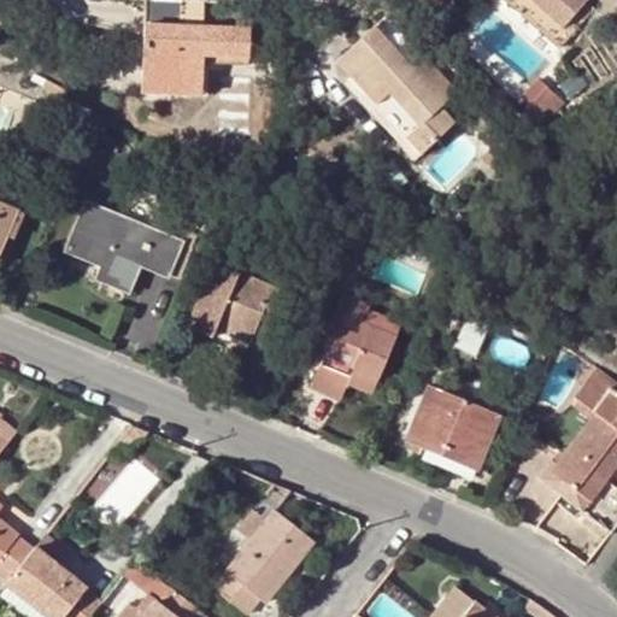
[(182,1),(159,0),(145,0),(142,76),(201,80),(203,64),(203,56),(248,58),(250,31),(203,28),(203,36),(181,35),(181,28),(182,1)]
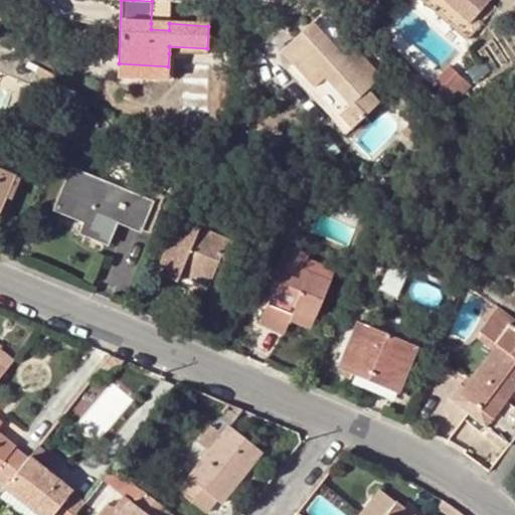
[(421,0),(466,39),(495,6),(488,0),(421,0)]
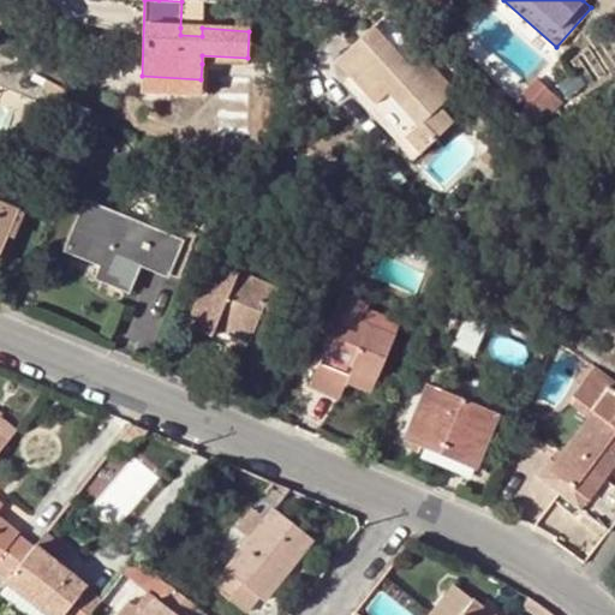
[(372,30),(338,64),(375,105),(387,95),(417,127),(404,139),(418,155),(452,124),(439,109),(455,94),(423,58),(410,70),(372,30)]
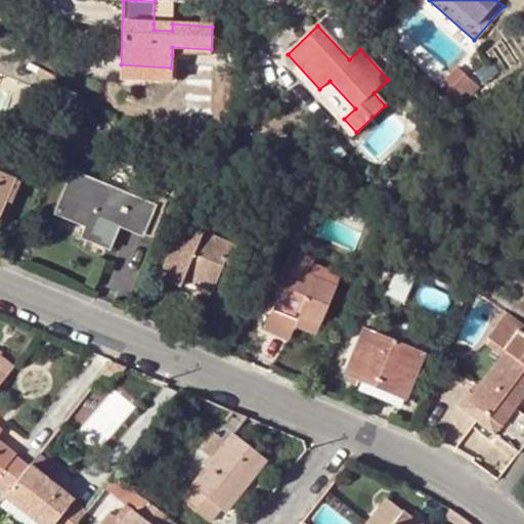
[(172,47),(172,54),(211,55),(211,49),(172,47)]
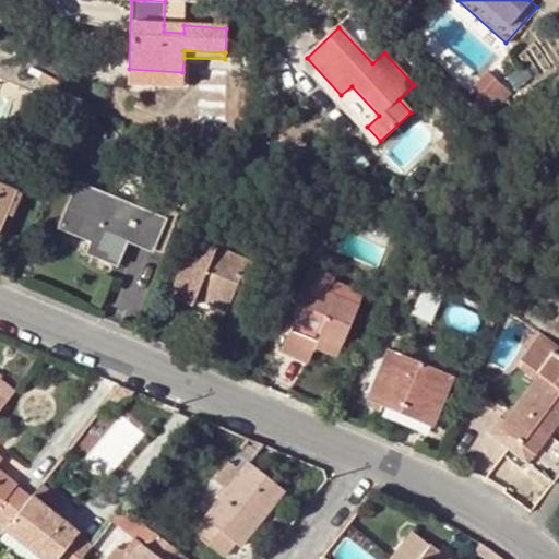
[(182,72),(129,69),(128,84),(182,87),(182,72)]
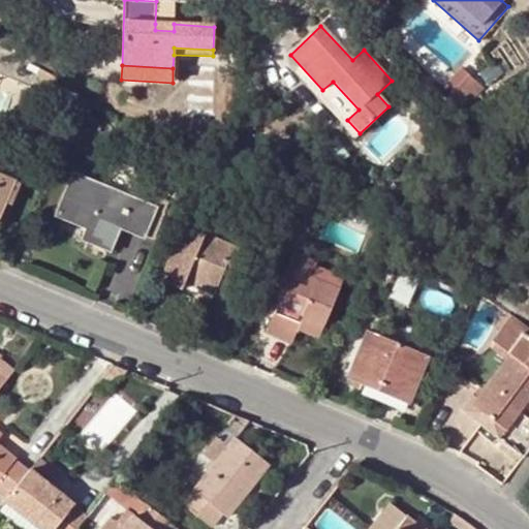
[(460,69),(447,83),(467,100),(476,91),(476,85),(460,69)]
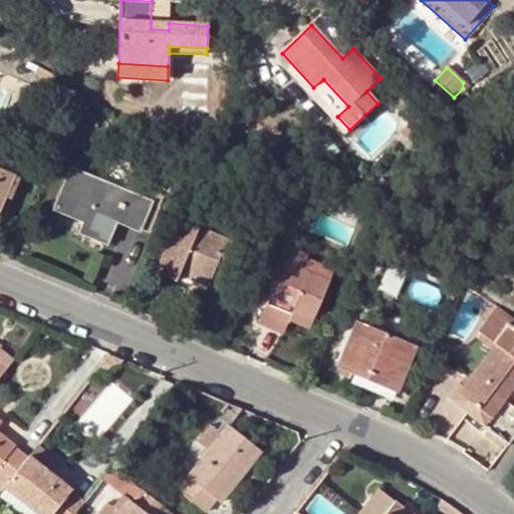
[(0,169),(0,201),(1,202),(12,175),(0,169)]
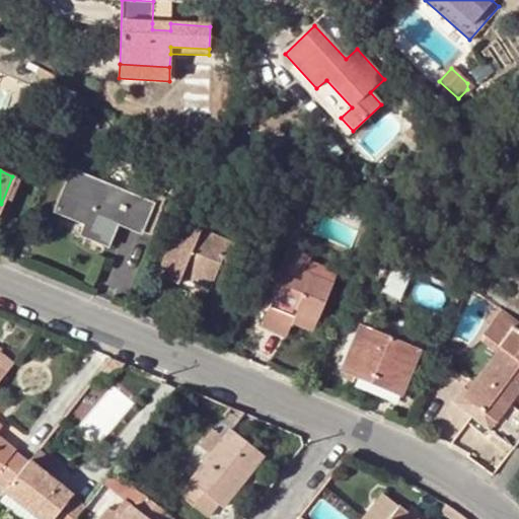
[(58,210),(86,224),(89,219),(116,230),(119,223),(122,214),(129,217),(126,226),(140,232),(151,204),(74,171),(58,210)]
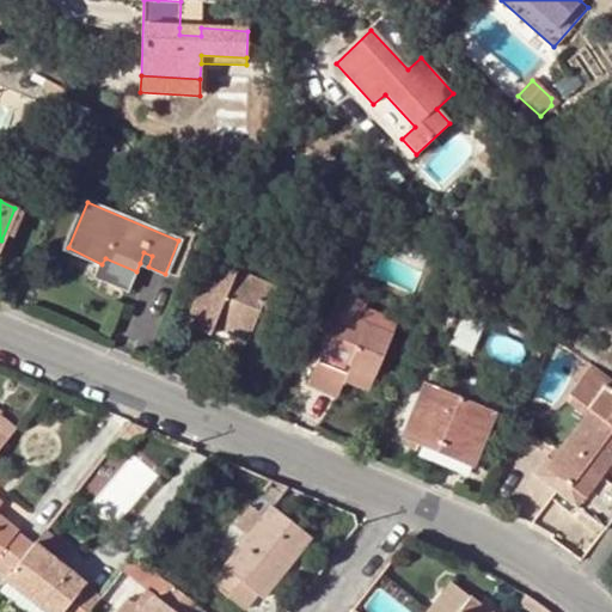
[(152,216),(147,227),(178,240),(165,274),(176,279),(194,236),(182,231),(182,230),(152,216)]
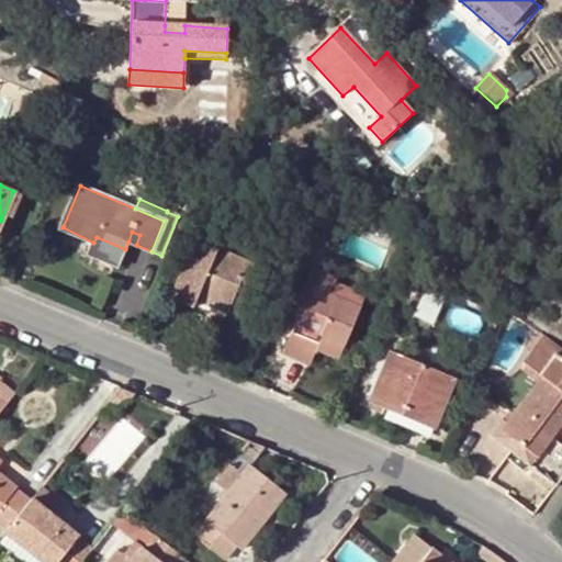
[(132,232),(128,242),(136,245),(139,235),(132,232)]
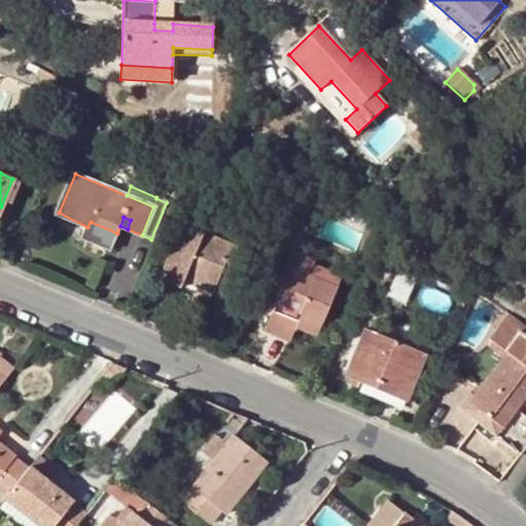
[(90,222),(87,227),(83,237),(110,250),(117,233),(90,222)]
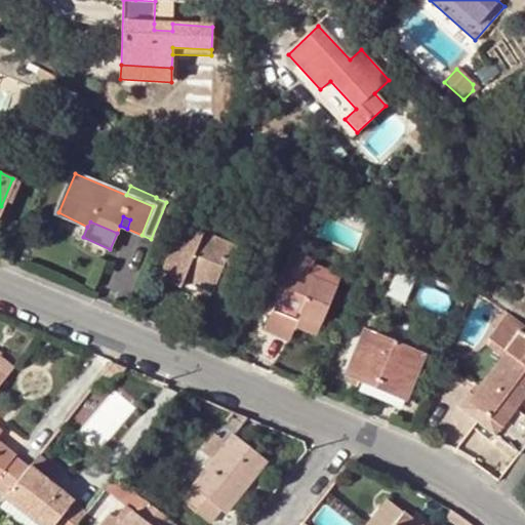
[(212,293),(220,274),(227,259),(233,263),(238,249),(180,225),(158,278),(179,288),(183,281),(212,293)]
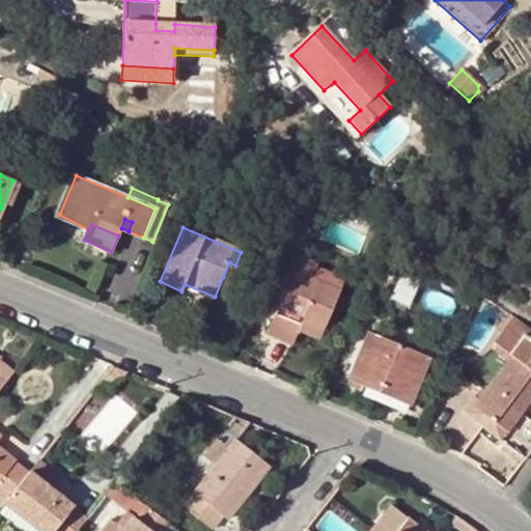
[(229,262),(223,277),(229,280),(235,266),(229,262)]
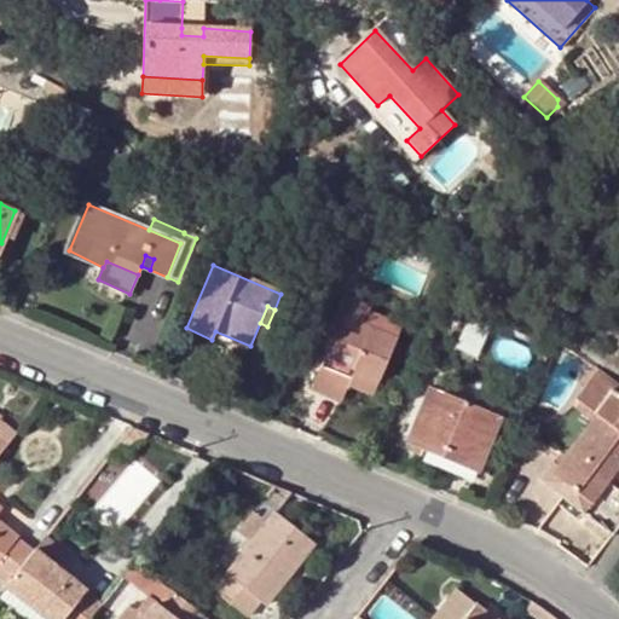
[(366,307),(360,320),(398,337),(403,325),(366,307)]
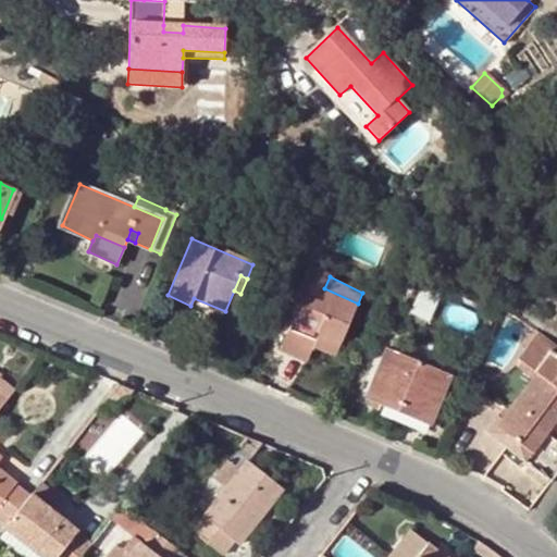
[(358,304),(324,288),(305,281),(295,304),(299,306),(281,351),(307,362),(313,347),(335,356),(358,304)]
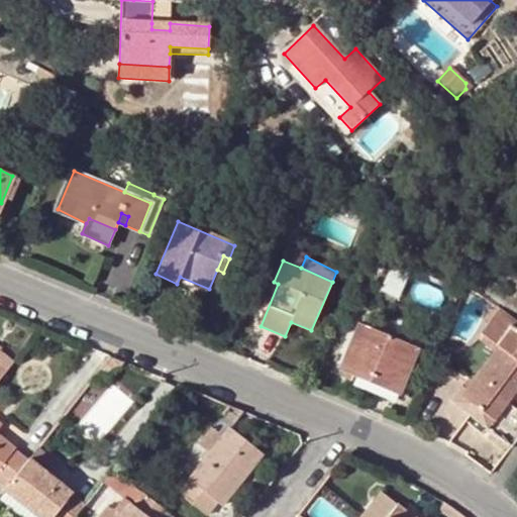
[(497,347),(455,402),(511,447),(516,439),(516,408),(509,402),(516,390),(516,330),(511,326),(514,321),(501,310),(482,335),(497,347)]
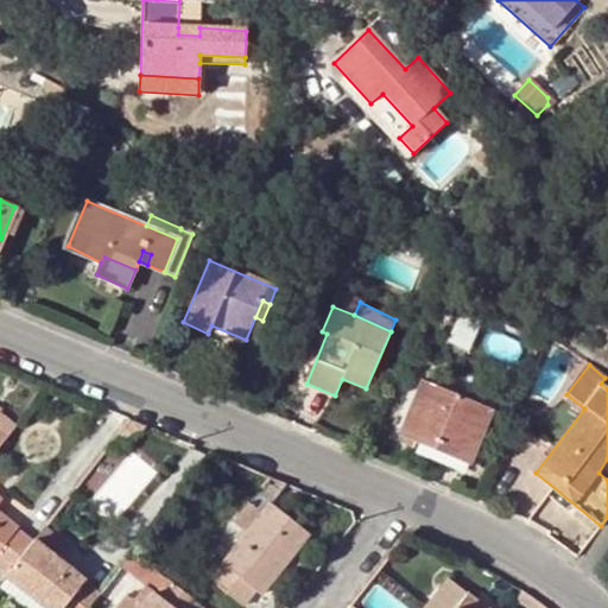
[(401,435),(434,449),(437,443),(470,456),(489,411),(422,384),(401,435)]
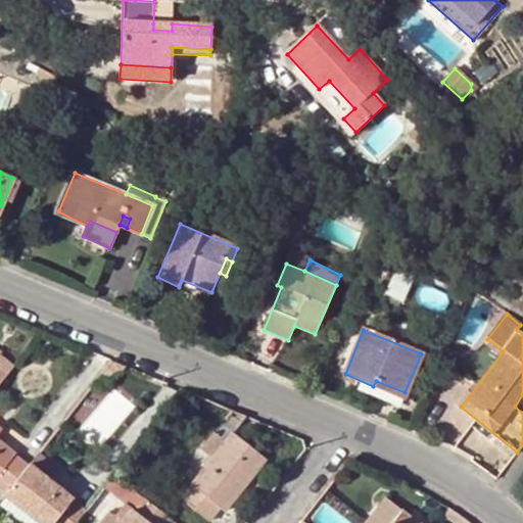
[(0,354),(0,374),(4,378),(14,366),(0,354)]
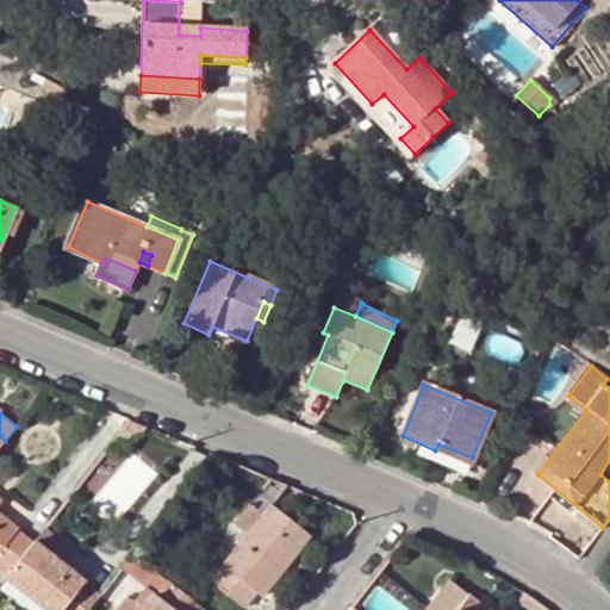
[(114,441),(110,447),(120,456),(126,449),(114,441)]
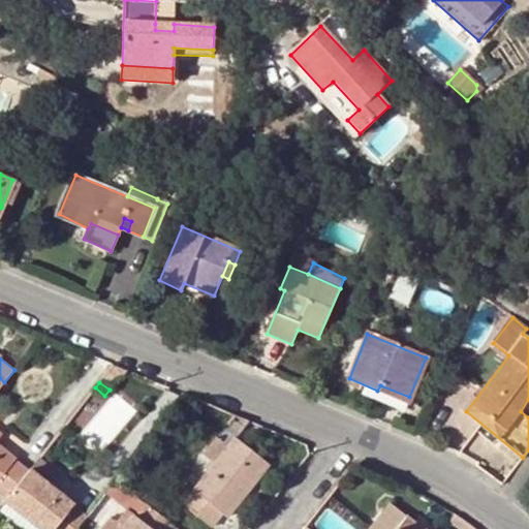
[(380,385),(377,391),(408,403),(409,397),(380,385)]
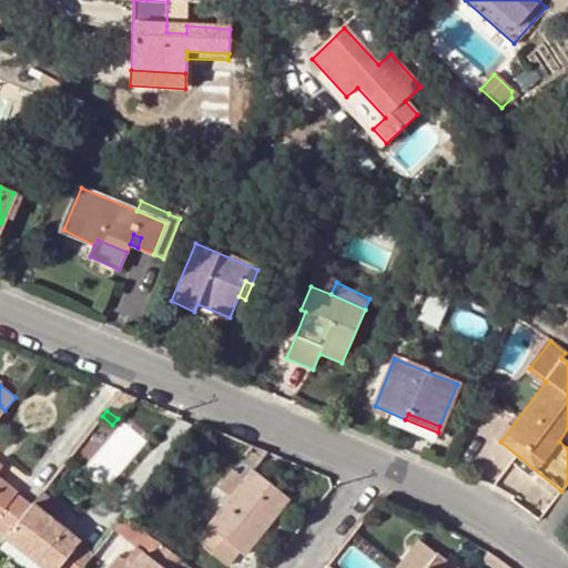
[(229,475),(242,485),(253,472),(259,464),(244,457),(229,475)]
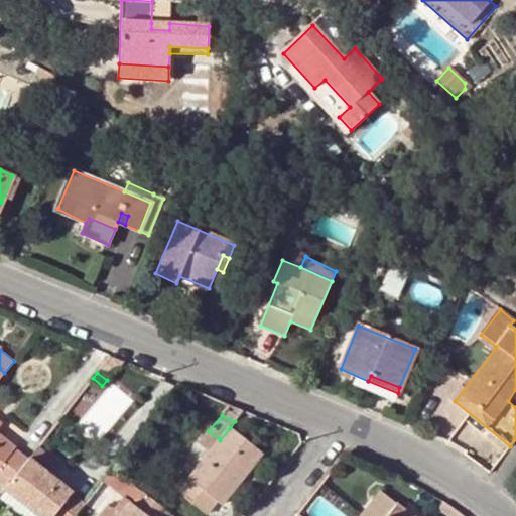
[(230,428),(220,440),(188,479),(190,481),(179,494),(207,515),(217,502),(221,506),(261,454),(230,428)]
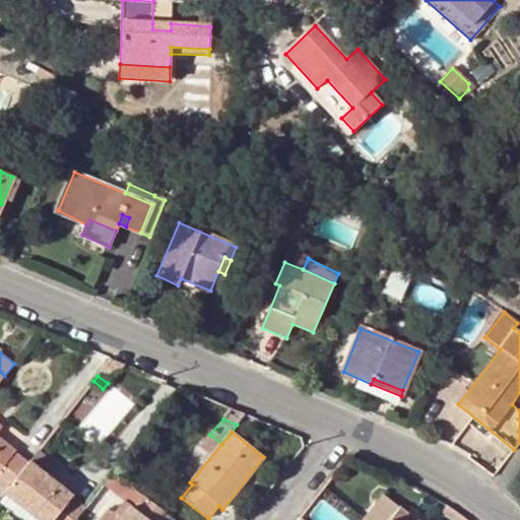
[(0,439),(0,486),(6,492),(28,462),(0,439)]
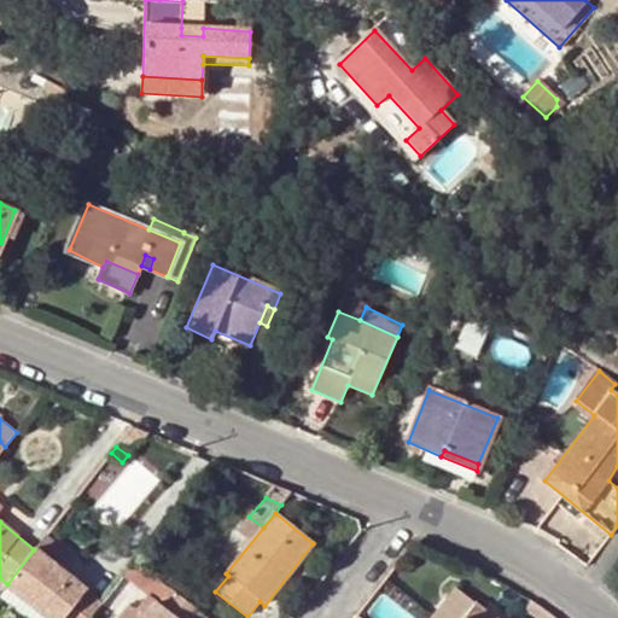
[(40,543),(34,549),(69,576),(73,569),(40,543)]
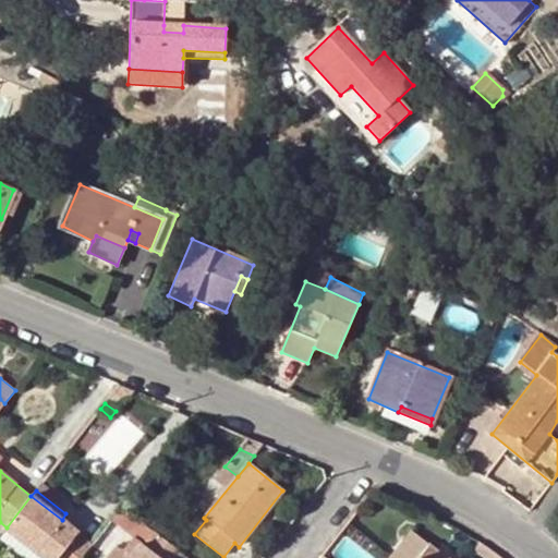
[(62,520),(31,496),(7,528),(4,530),(39,557),(81,557),(92,545),(62,520)]
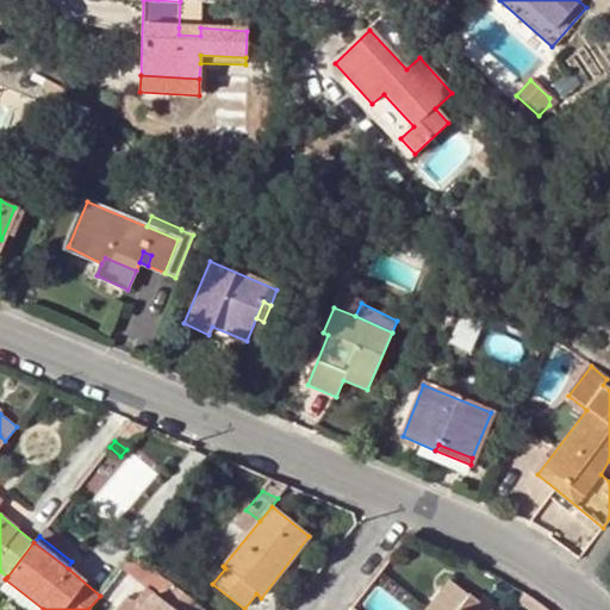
[(142,609),(198,609),(199,609),(181,595),(167,583),(150,571),(139,561),(129,576),(154,595),(142,609)]
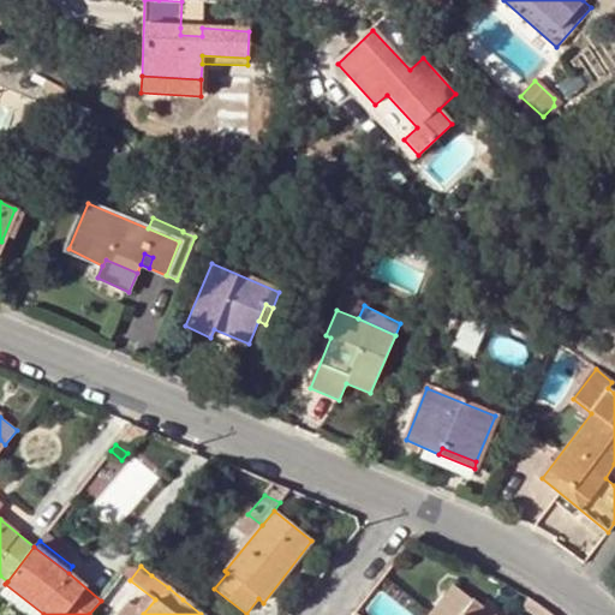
[(459,614),(471,601),(452,585),(428,614),(459,614)]
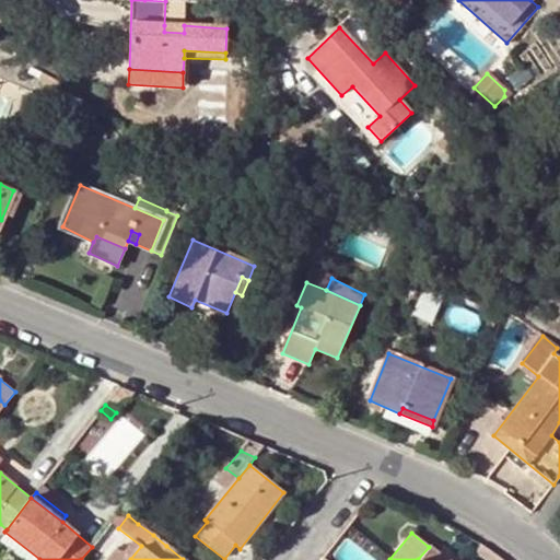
[(444,559),(429,547),(418,559),(444,559)]
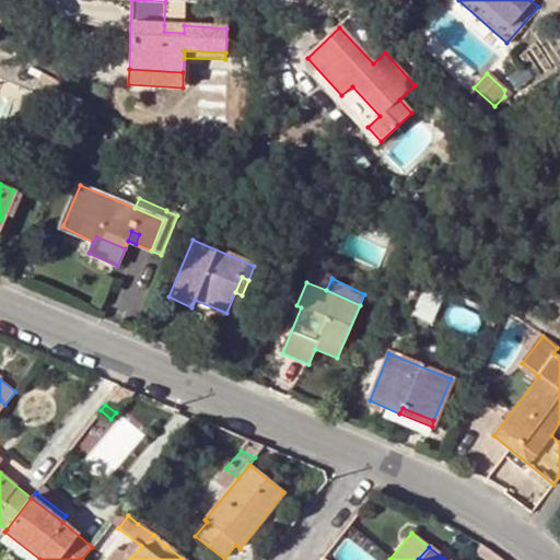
[(109,559),(129,559),(117,550),(109,559)]
